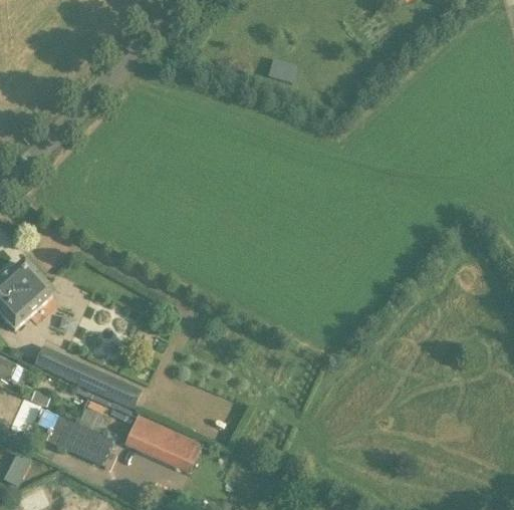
[(273,57),(269,76),(293,81),(297,62),(273,57)]
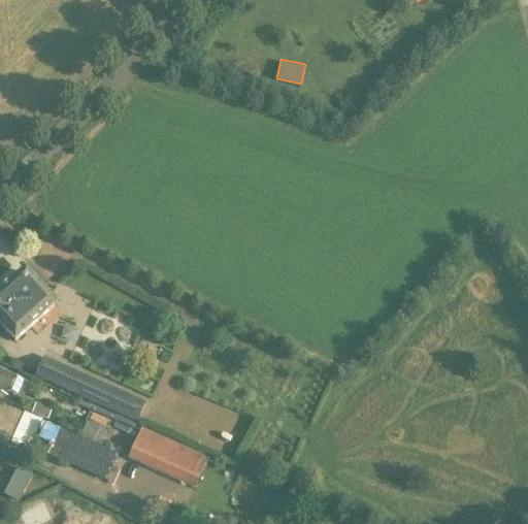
[(0,325),(13,340),(55,303),(25,270),(0,293),(0,325)]
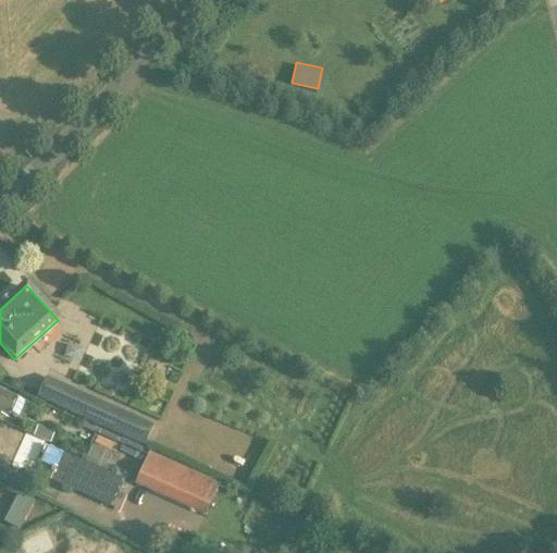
[(145,444),(148,437),(153,422),(47,373),(39,389),(36,397),(145,444)]
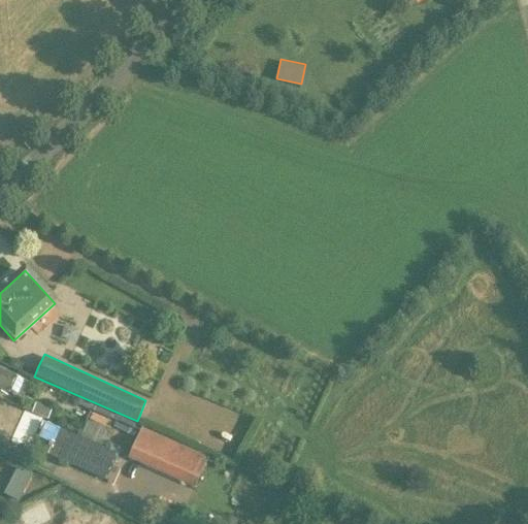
[(0,387),(9,391),(17,374),(17,373),(0,365),(0,387)]
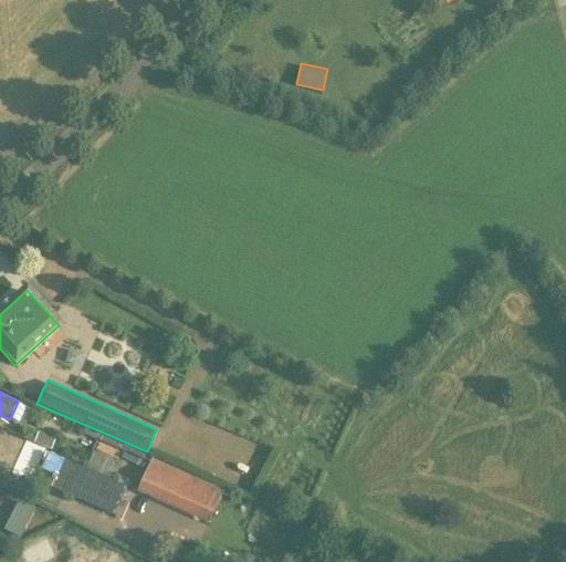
[(32,408),(18,402),(10,419),(24,425),(32,408)]
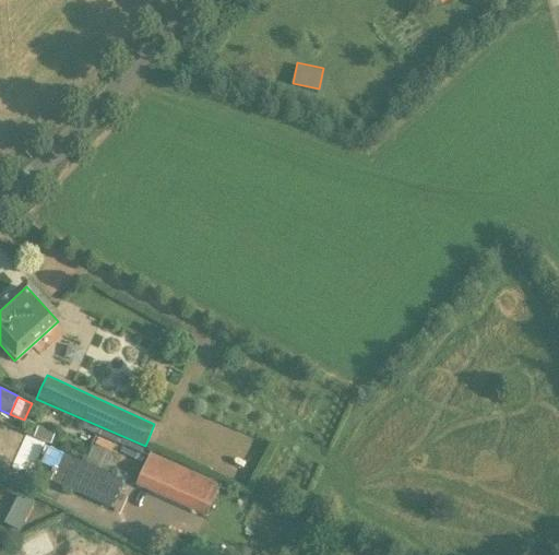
[(55,432),(38,424),(34,434),(50,441),(55,432)]
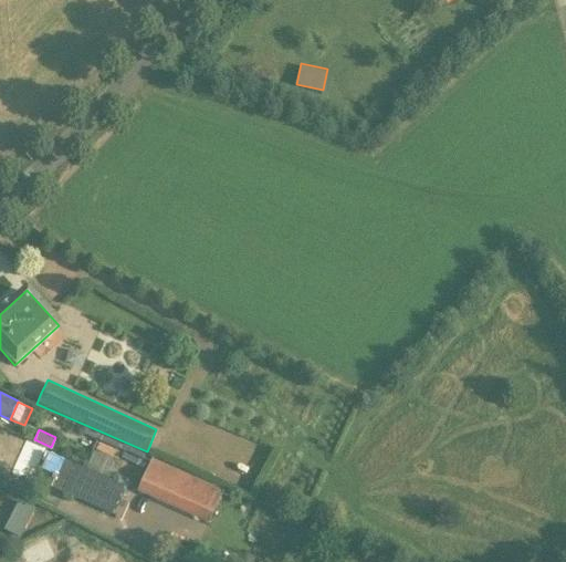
[(64,457),(56,475),(51,485),(114,513),(126,486),(64,457)]
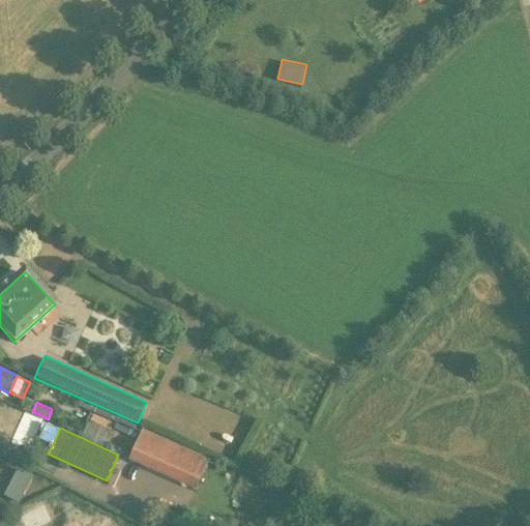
[(156,437),(147,458),(171,468),(180,447),(156,437)]
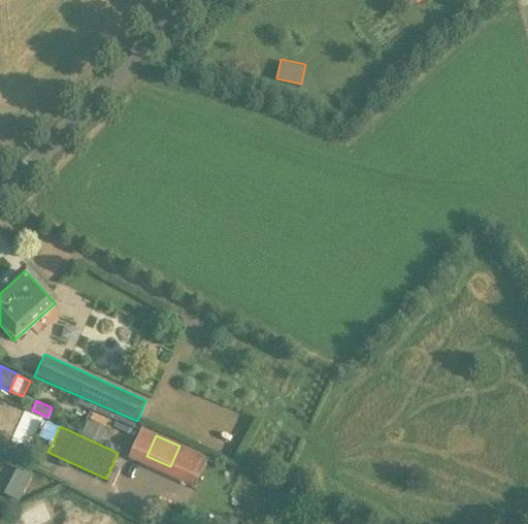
[(194,453),(185,473),(196,479),(205,458),(194,453)]
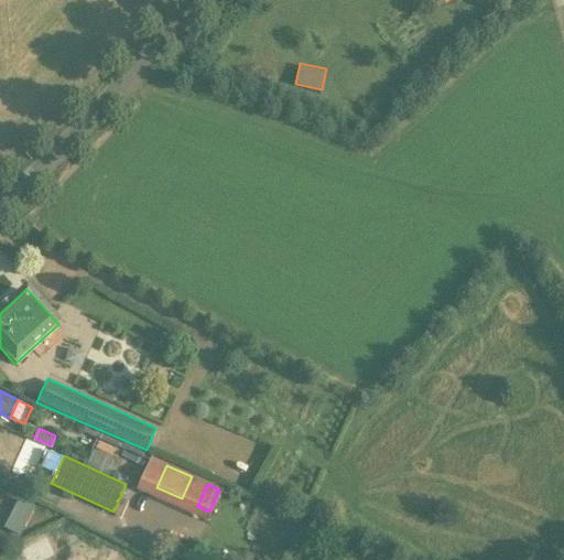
[(35,506),(19,497),(3,527),(20,536),(35,506)]
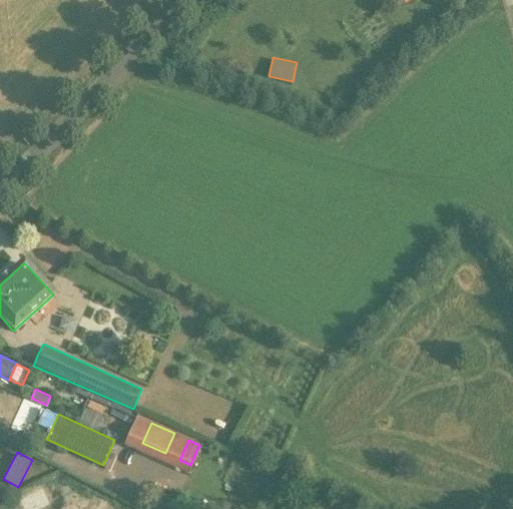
[(33,508),(49,501),(41,485),(18,497),(24,508),(33,508)]
